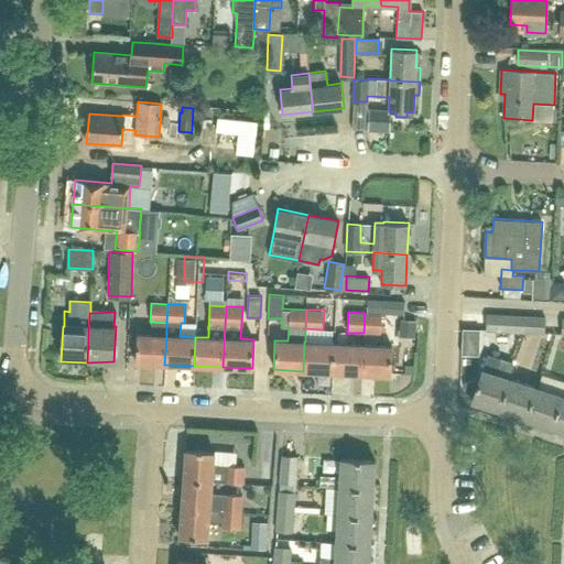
[(365,313),(364,333),(380,334),(381,313),(365,313)]
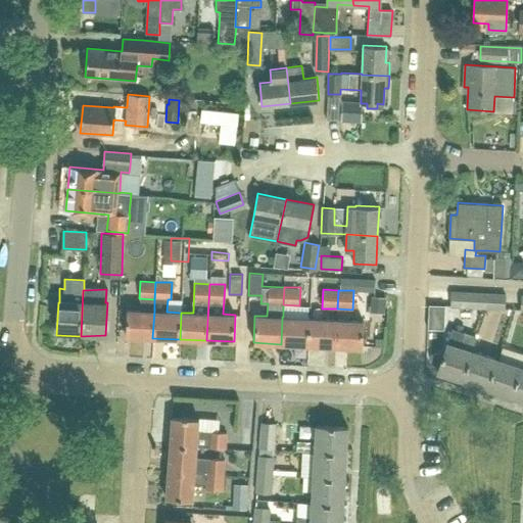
[(486,294),(450,292),(450,305),(486,307),(486,294)]
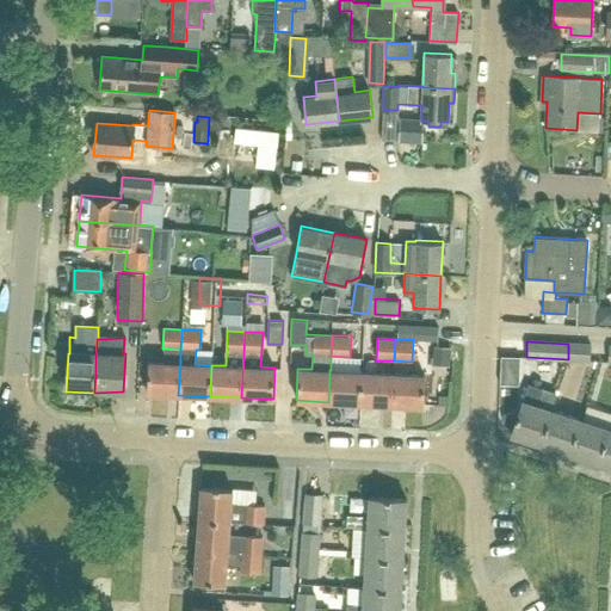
[(568,344),(568,359),(590,360),(591,345),(568,344)]
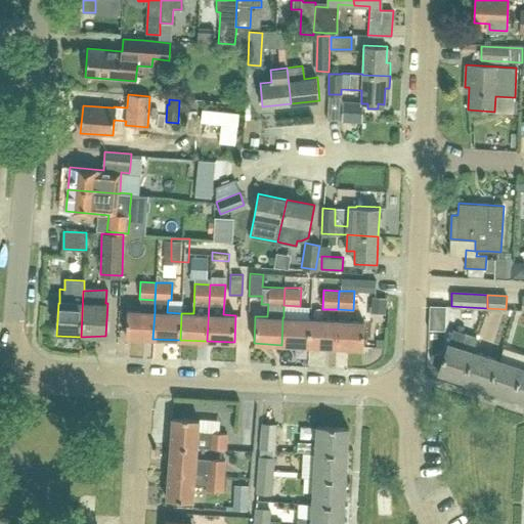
[(153,339),(155,311),(127,310),(126,337),(153,339)]
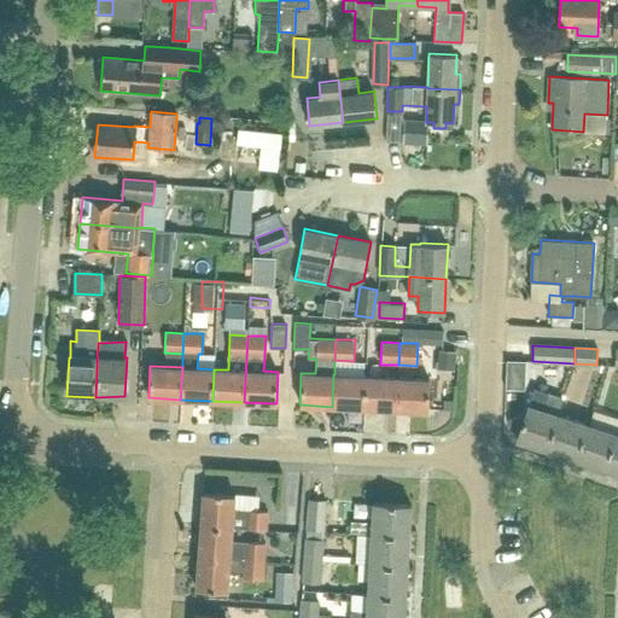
[(366,375),(334,374),(333,374),(332,407),(365,408),(366,375)]
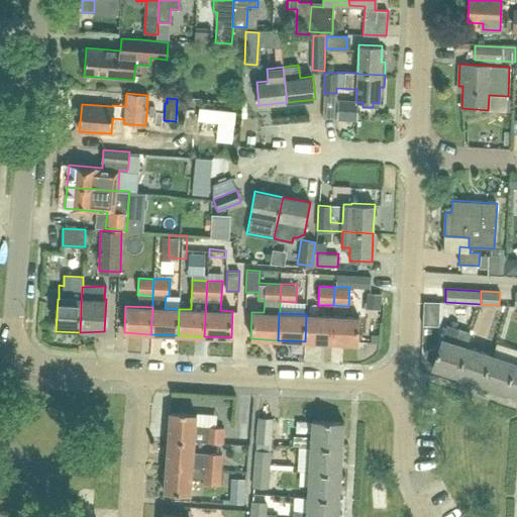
[(331,342),(332,315),(306,314),(305,341),(331,342)]
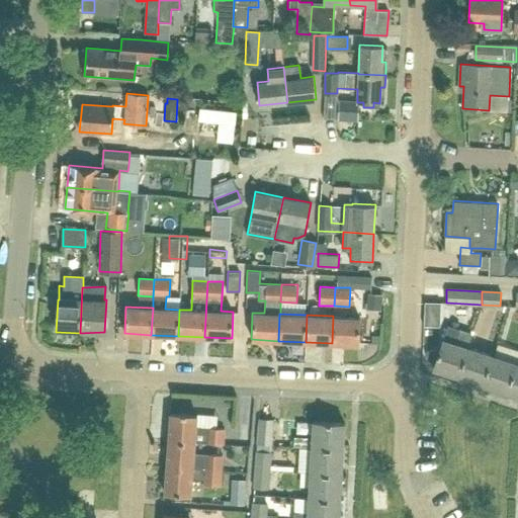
[(333,316),(332,343),(359,344),(360,318),(333,316)]
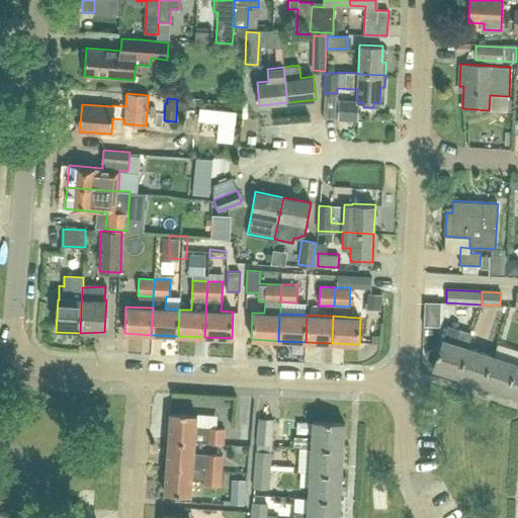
[(434,369),(457,377),(467,347),(466,347),(454,343),(459,328),(447,324),(442,339),(432,369),(434,370),(434,369)]
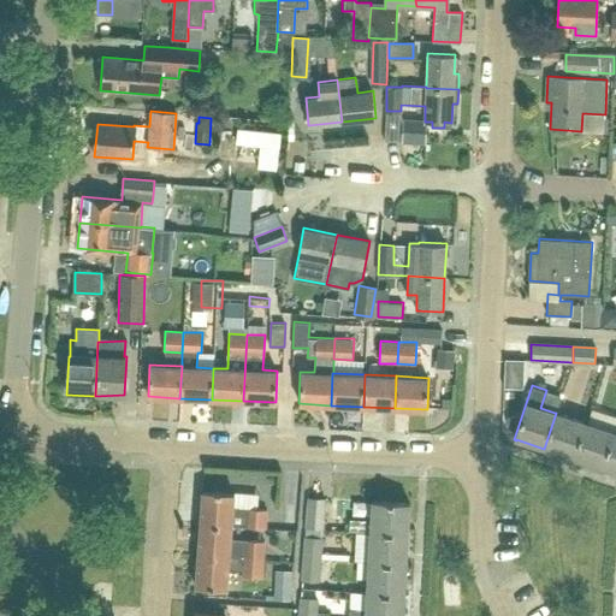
[(585,422),(556,413),(544,449),(573,458),(585,422)]
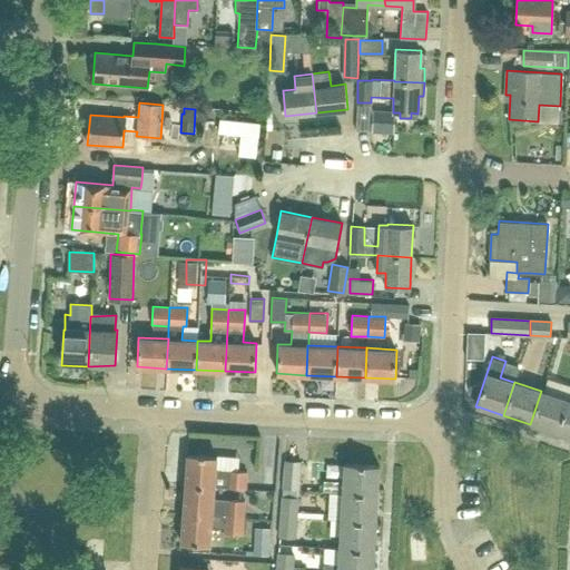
[(541,391),(530,424),(557,433),(568,400),(543,392),(541,391)]
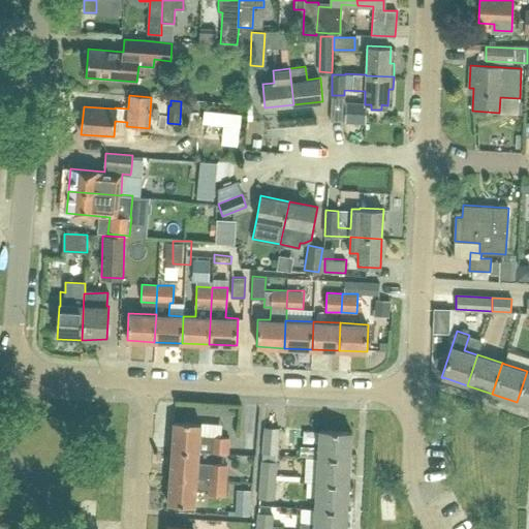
[(528,371),(527,371),(517,402),(528,405),(528,371)]
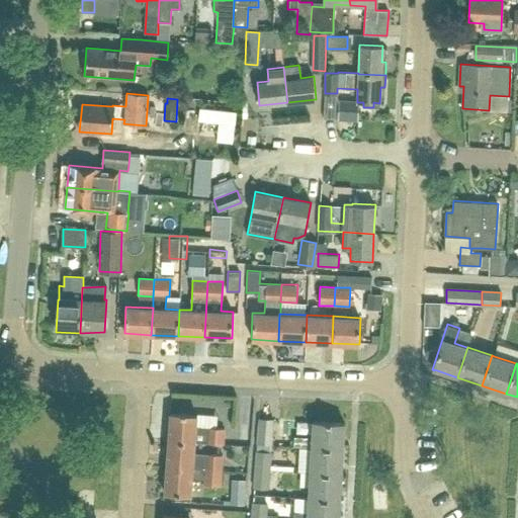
[(168,440),(194,441),(224,444),(225,427),(196,425),(196,415),(170,413),(168,440)]
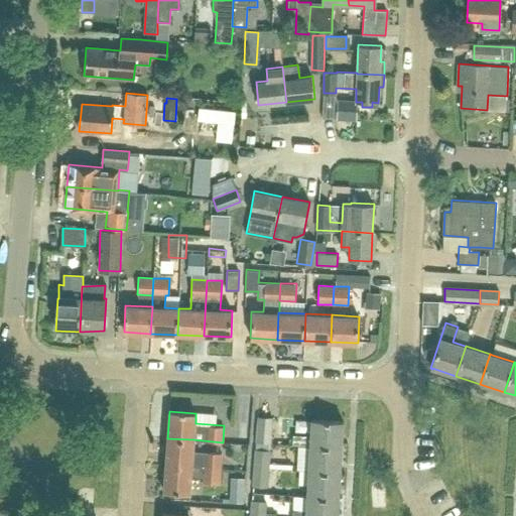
[(258,415),(256,442),(270,442),(272,416),(258,415)]
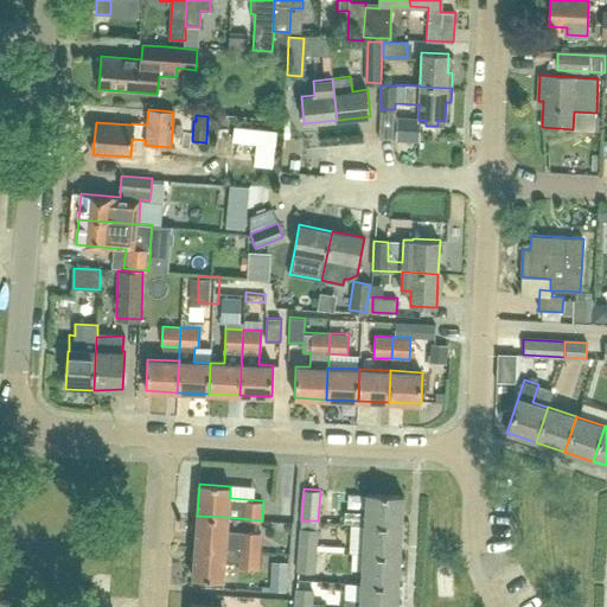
[(364,524),(401,525),(403,496),(365,493),(364,524)]
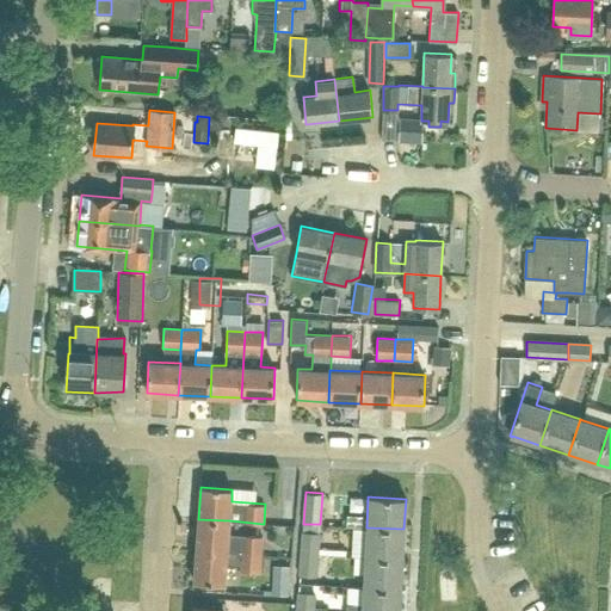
[(198,519),(196,550),(261,555),(264,535),(229,532),(229,520),(198,519)]
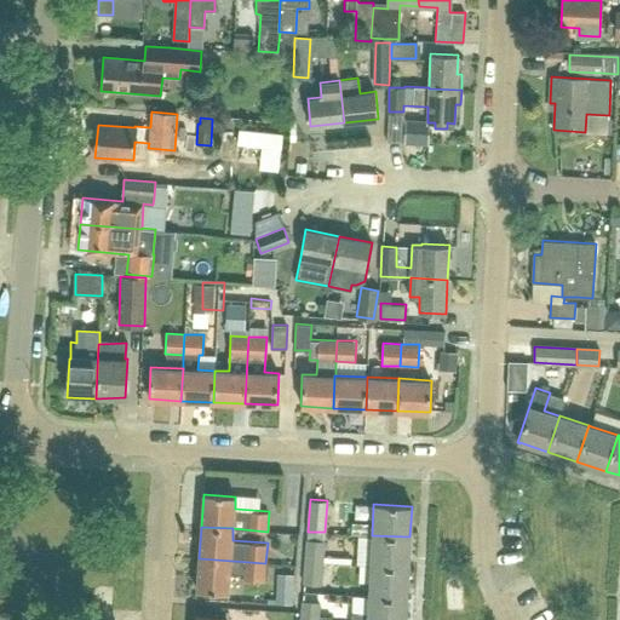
[(322,563),(325,532),(308,532),(305,562),(322,563)]
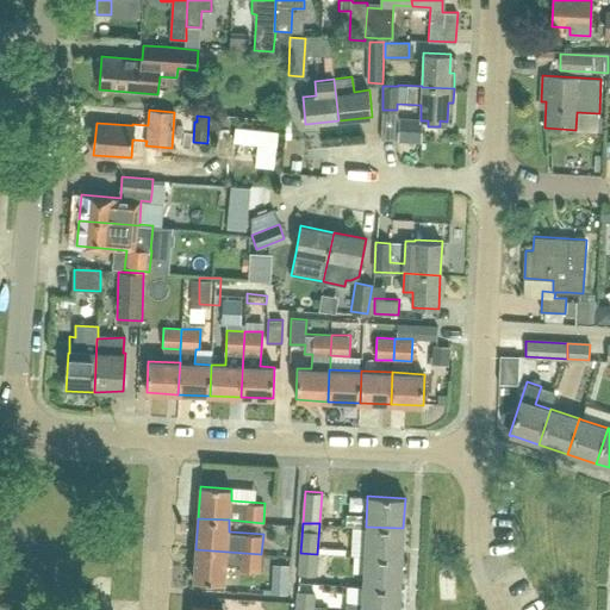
[(402,559),(403,528),(366,527),(365,556),(402,559)]
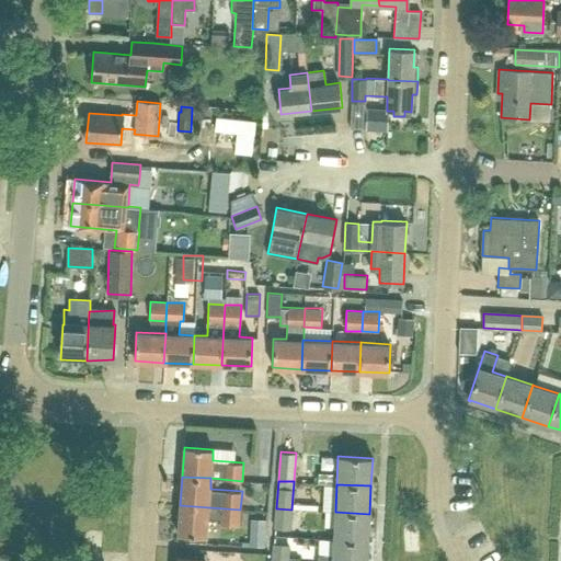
[(239,525),(240,510),(180,505),(178,535),(207,537),(208,517),(220,518),(220,523),(239,525)]
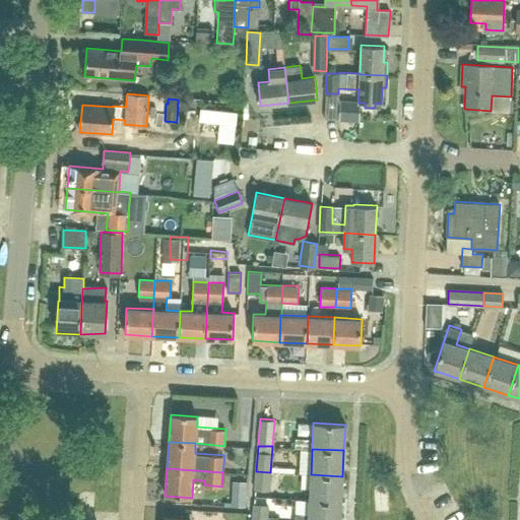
[(270,472),(256,471),(254,489),(269,490),(270,472)]
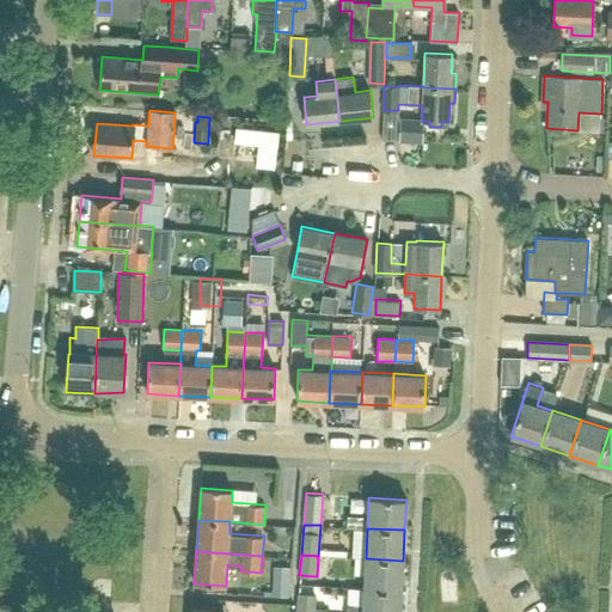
[(402,591),(403,561),(366,558),(363,588),(402,591)]
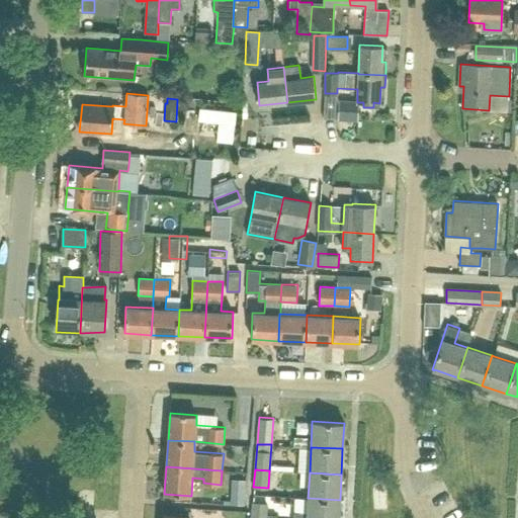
[(338,517),(340,500),(308,498),(308,512),(293,511),(292,517),(338,517)]
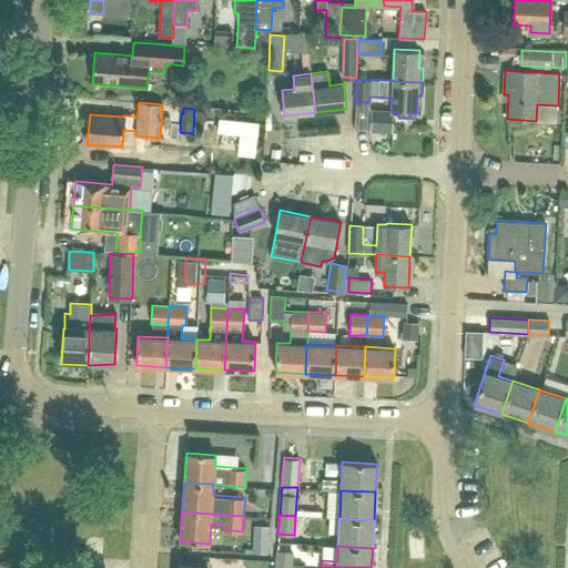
[(277,549),(275,567),(301,567),(302,565),(292,564),(293,550),(277,549)]
